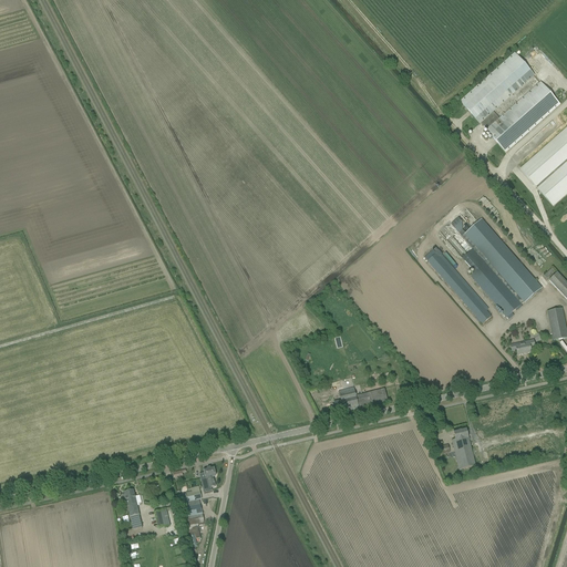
[(514,53),(459,101),(478,125),(481,123),(486,130),(500,119),(494,112),(534,78),(514,53)]
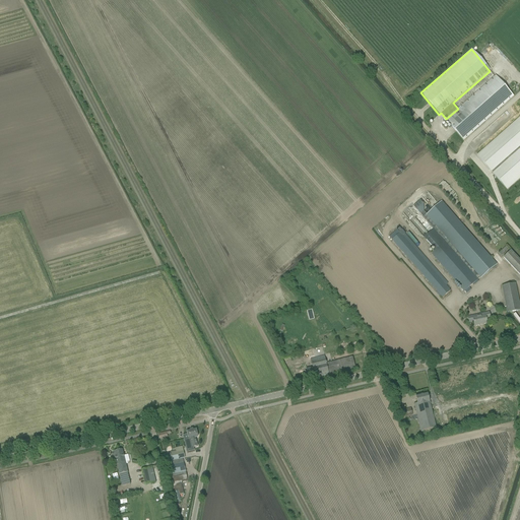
[(519,116),(477,153),(477,157),(492,175),(506,191),(519,178),(519,116)]
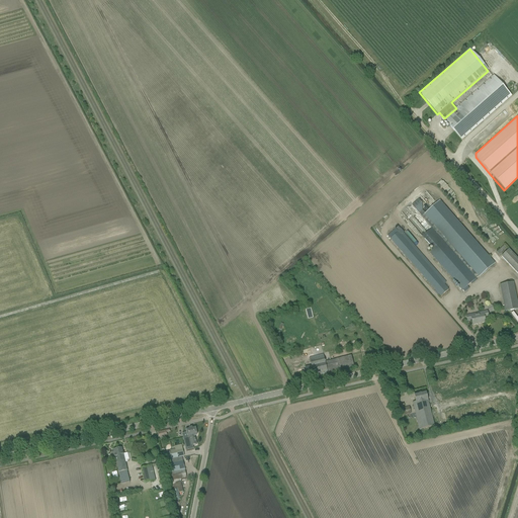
[(447,192),(451,188),(442,181),(439,185),(447,192)]
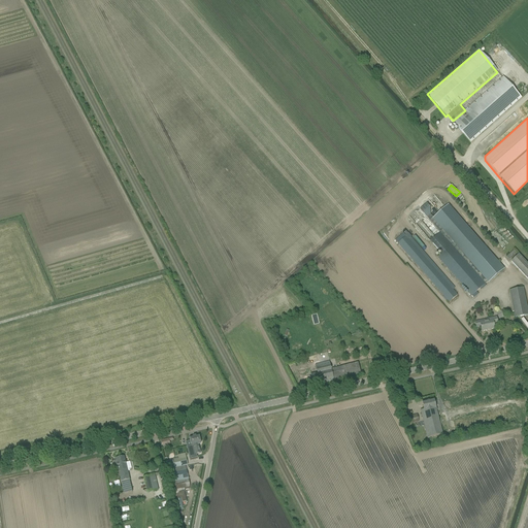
[(427,218),(440,233),(431,241),(442,254),(438,258),(471,296),(474,299),(479,295),(476,292),(485,285),(488,283),(489,283),(504,269),(449,204),(433,218),(430,215),(427,218)]
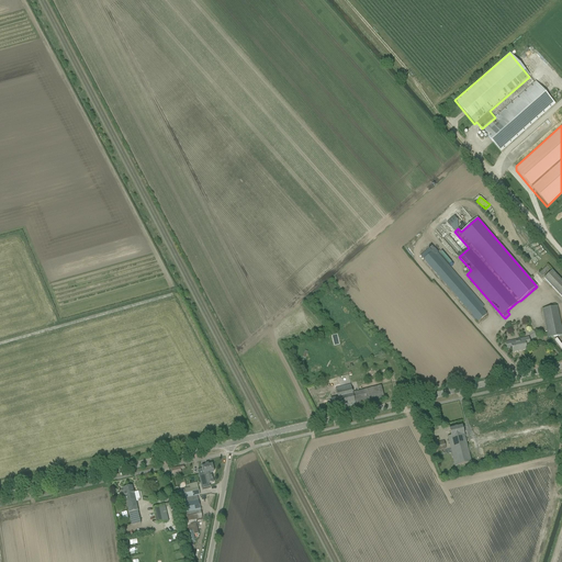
[(433,251),(424,259),(479,322),(486,314),(486,313),(460,283),(462,281),(453,271),(451,273),(433,251)]
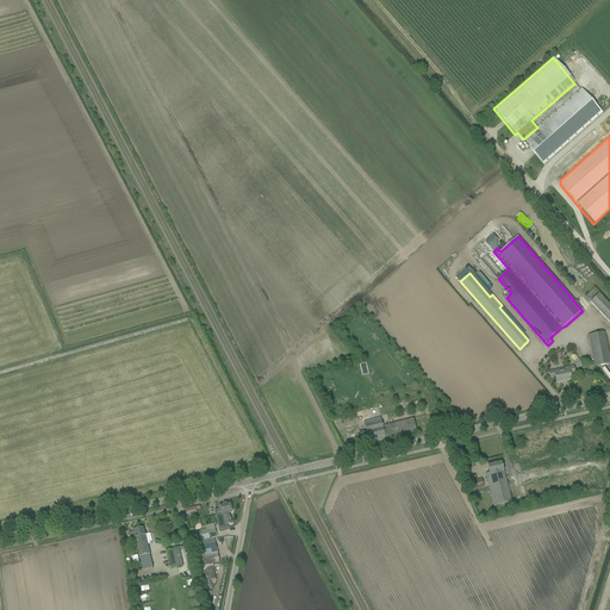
[(587,300),(596,292),(593,290),(585,298),(587,300)]
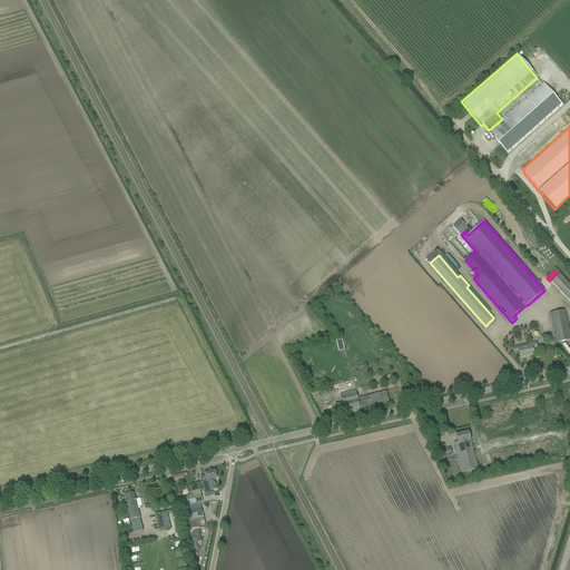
[(569,302),(569,285),(560,275),(552,283),(569,302)]
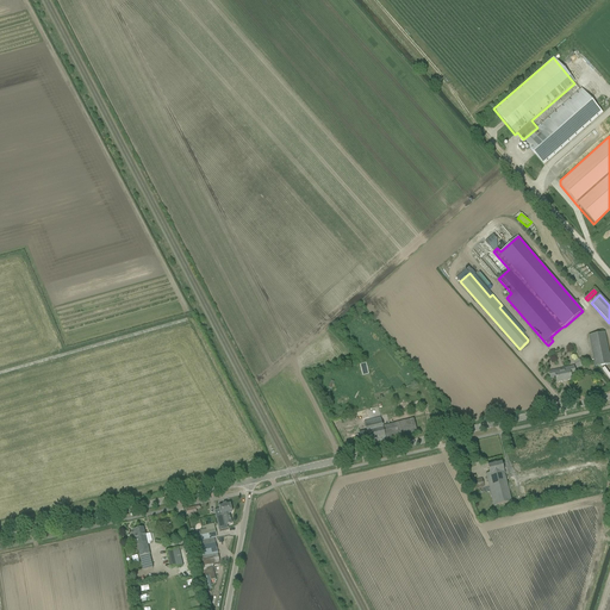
[(609,363),(609,359),(604,334),(589,336),(595,367),(609,363)]
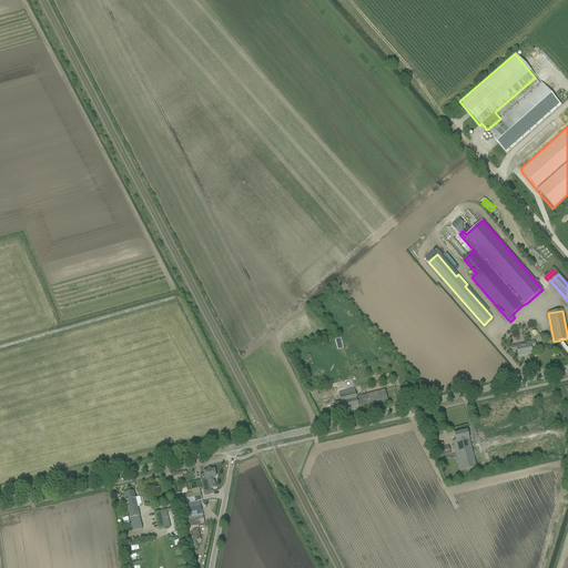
[(531,350),(536,348),(535,342),(529,343),(511,346),(513,353),(517,352),(518,357),(533,354),(531,350)]
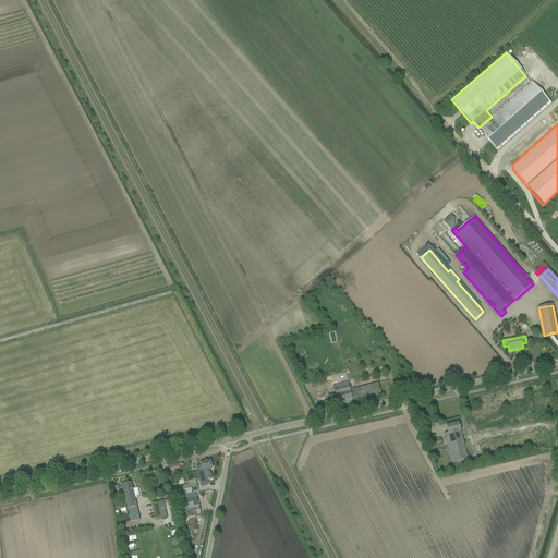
[(381,396),(378,384),(350,390),(349,383),(337,386),(336,383),(332,384),(334,386),(336,395),(329,397),(331,405),(344,402),(346,404),(353,402),(381,396)]
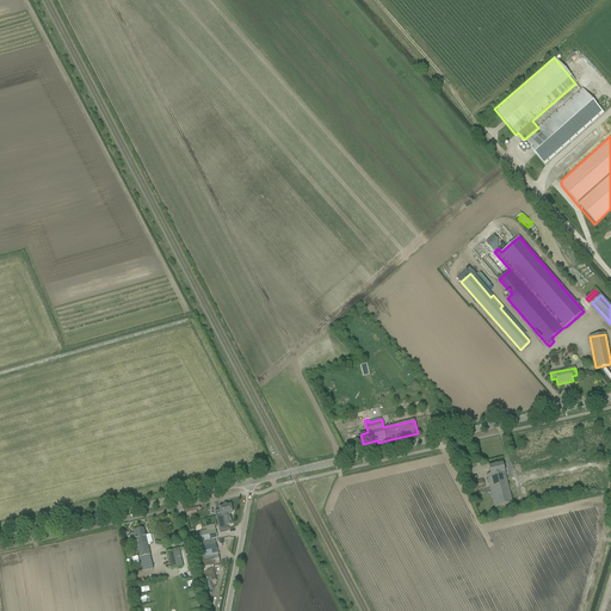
[(488,466),(491,474),(487,475),(495,507),(512,503),(503,462),(488,466)]
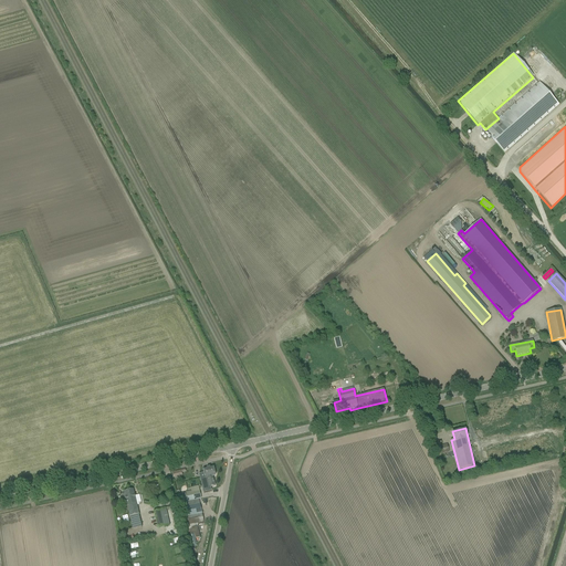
[(449,452),(448,444),(439,447),(441,454),(449,452)]
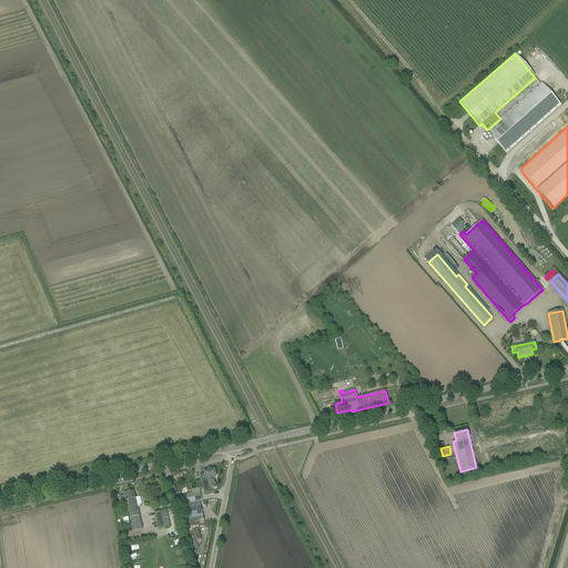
[(201,477),(202,480),(205,479),(209,489),(216,488),(214,478),(216,477),(214,468),(204,472),(205,476),(201,477)]
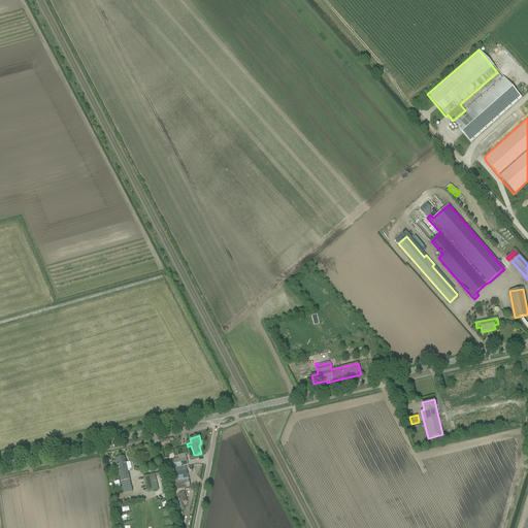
[(178,455),(178,459),(168,461),(167,458),(164,458),(166,464),(168,463),(174,492),(190,489),(189,487),(190,487),(188,475),(186,466),(190,465),(187,453),(178,455)]
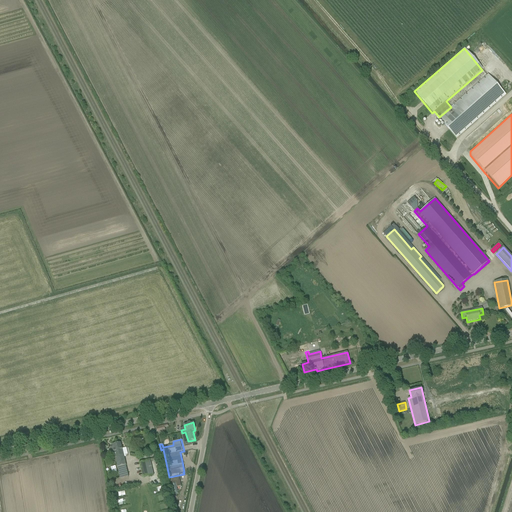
[(120,479),(128,477),(120,443),(112,445),(110,447),(111,452),(114,452),(120,479)]
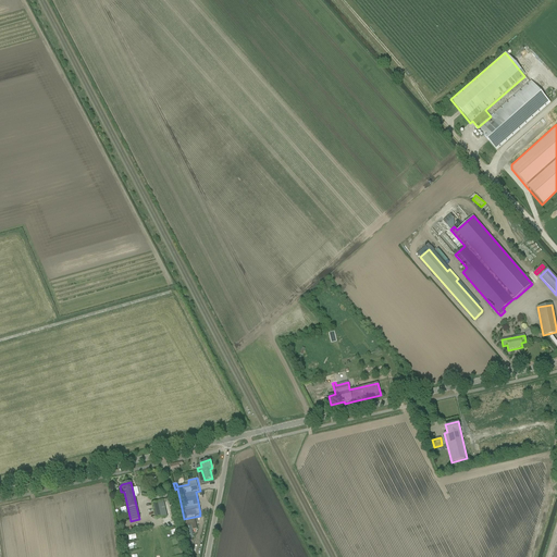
[(212,500),(213,491),(206,490),(203,499),(212,500)]
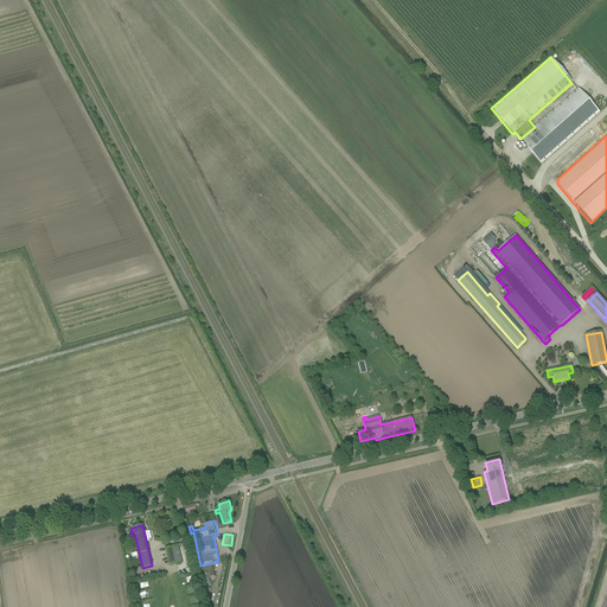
[(178,545),(165,549),(168,567),(183,563),(178,545)]
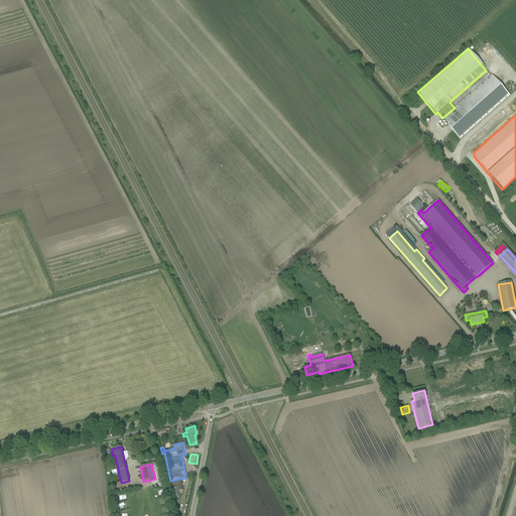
[(180,480),(175,481),(170,483),(172,493),(182,491),(181,484),(180,481),(180,480)]
